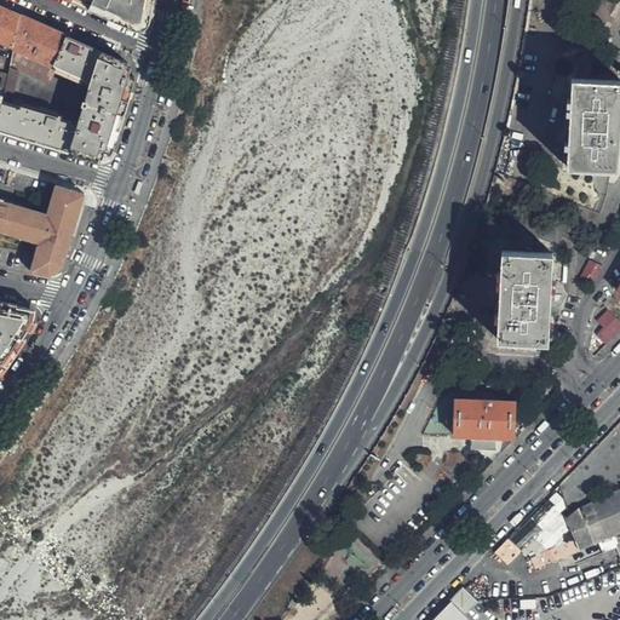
[(74,0),(135,26),(149,18),(151,0),(74,0)]
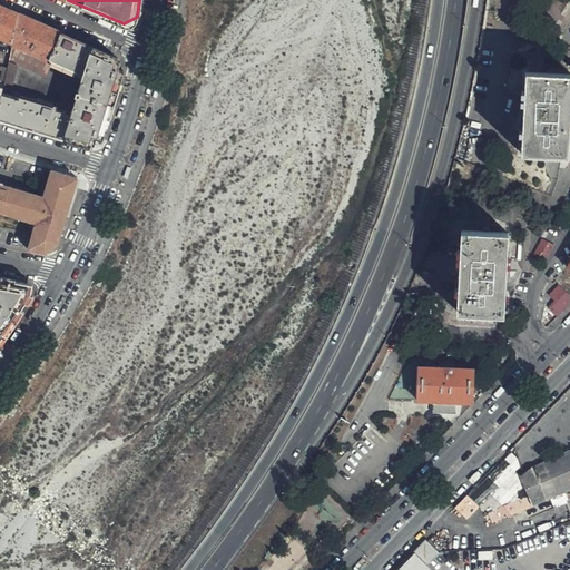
[(0,37),(15,43),(18,26),(20,16),(1,8),(0,7),(0,37)]
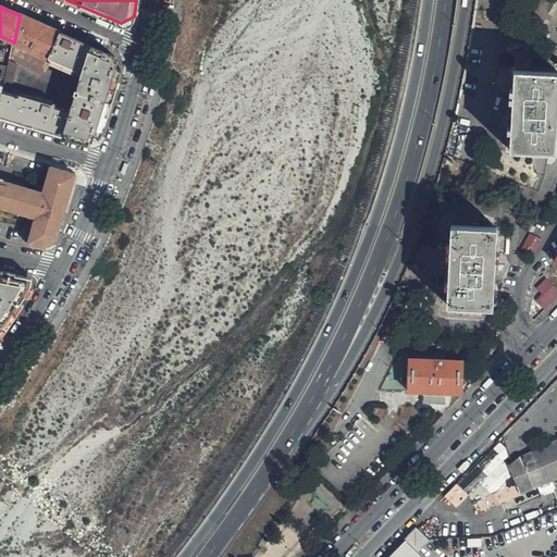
[(17,25),(14,42),(10,59),(23,64),(44,74),(49,64),(56,51),(64,35),(58,32),(20,15),(17,25)]
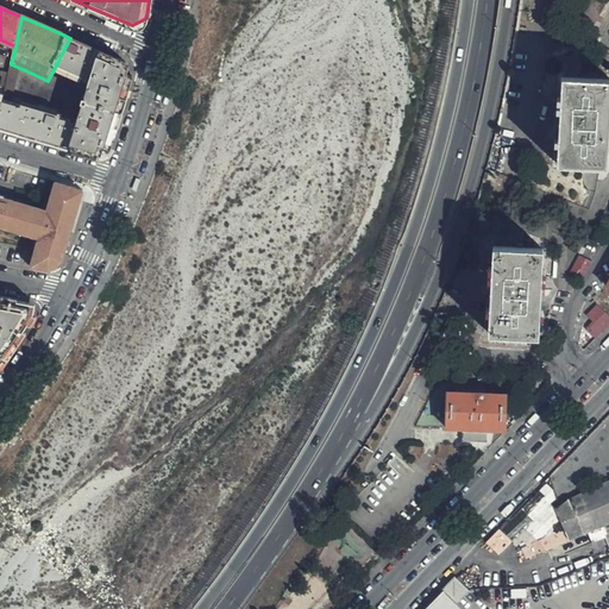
[(25,70),(11,64),(10,71),(5,95),(0,114),(0,129),(73,150),(98,157),(101,146),(112,149),(133,76),(124,73),(127,63),(70,38),(61,56),(54,70),(48,81),(25,70)]
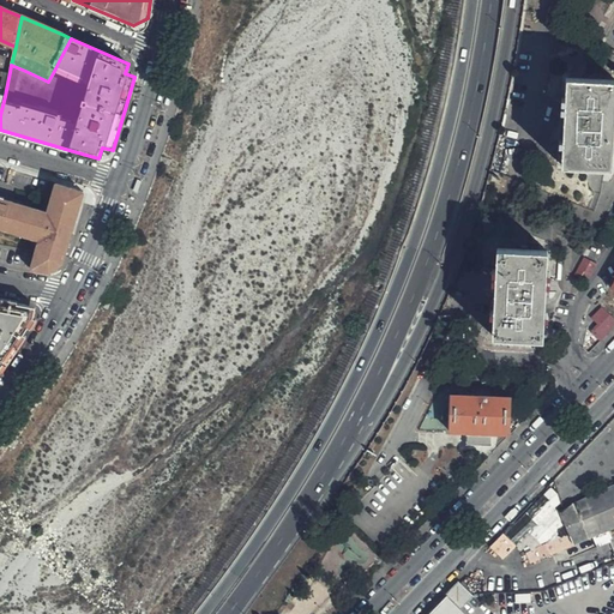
[(611,168),(613,82),(564,80),(561,167),(611,168)]
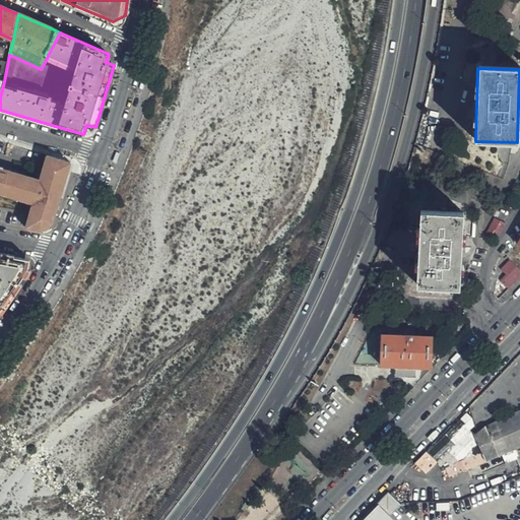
[(43,232),(54,224),(63,194),(72,163),(49,156),(41,181),(0,167),(0,193),(34,204),(26,228),(43,232)]
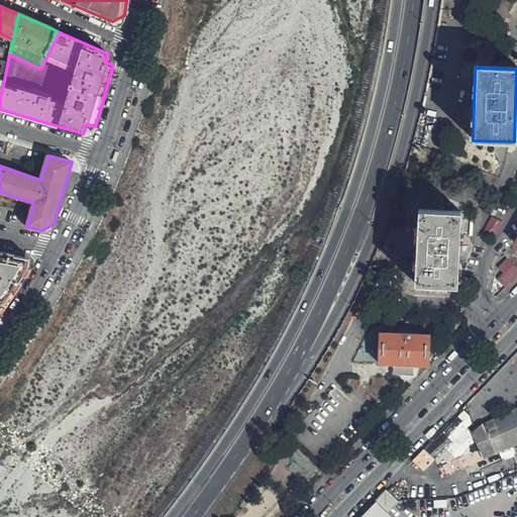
[(457,286),(459,212),(418,210),(415,284),(457,286)]
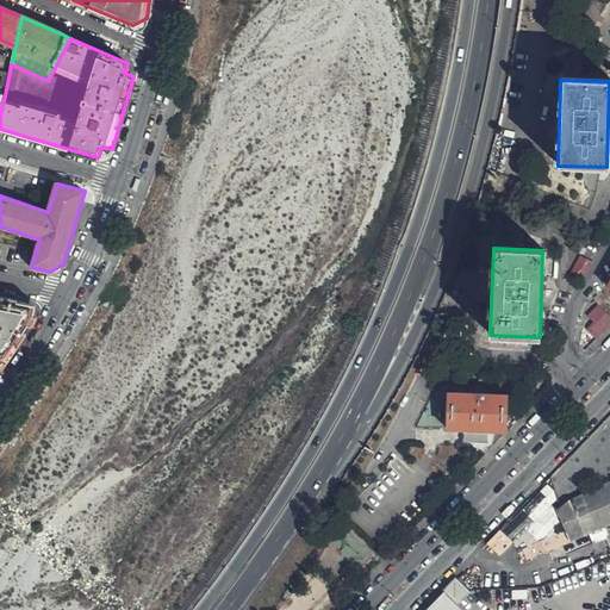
[(0,366),(14,348),(35,316),(27,303),(0,298),(0,366)]
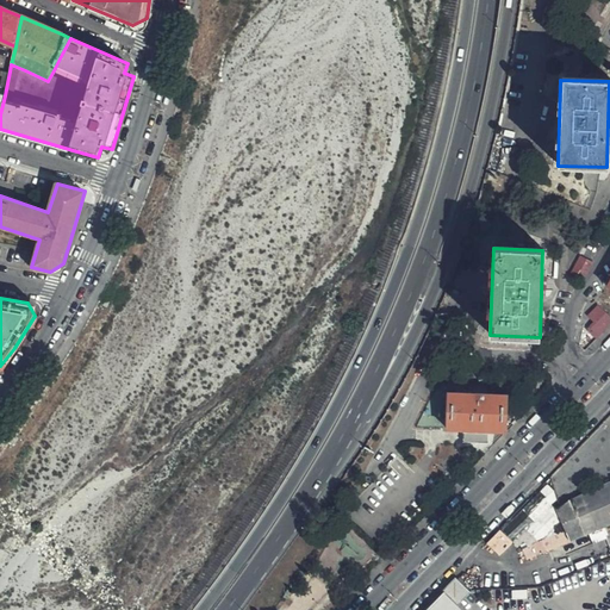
[(505,431),(506,396),(446,394),(446,430),(505,431)]
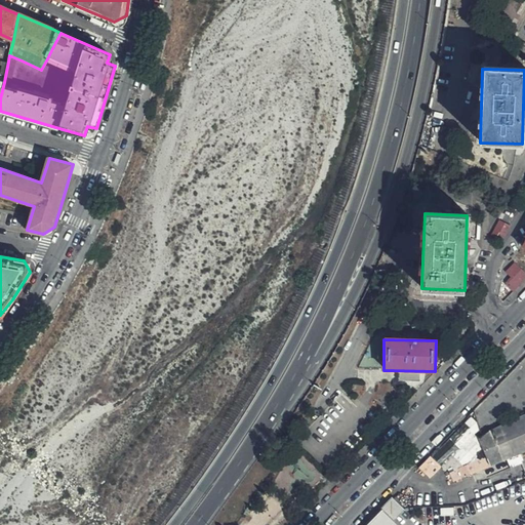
[(524,414),(498,425),(482,435),(479,436),(489,466),(524,449),(524,414)]
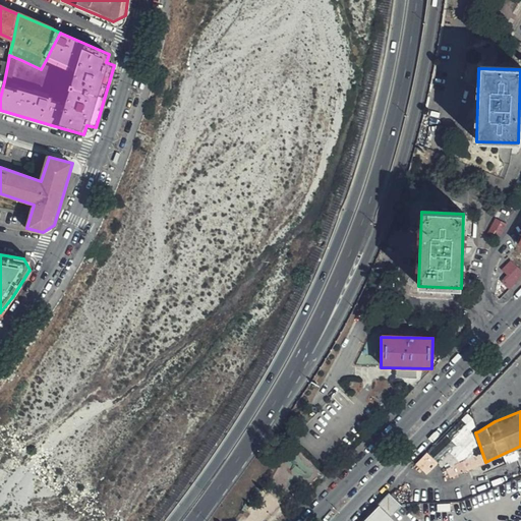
[(400,503),(391,494),(380,506),(389,515),(400,503)]
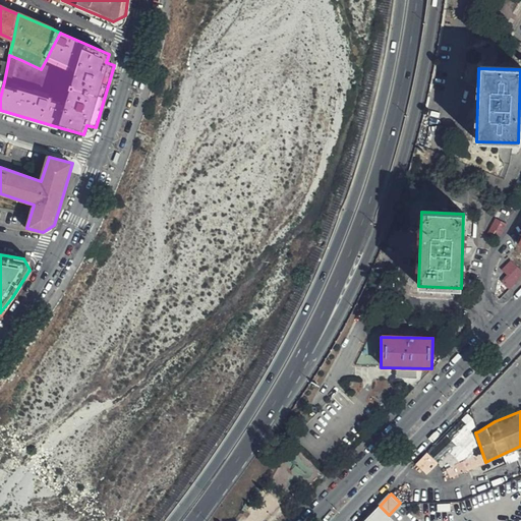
[(394,520),(389,515),(380,506),(379,506),(363,520),(394,520)]
